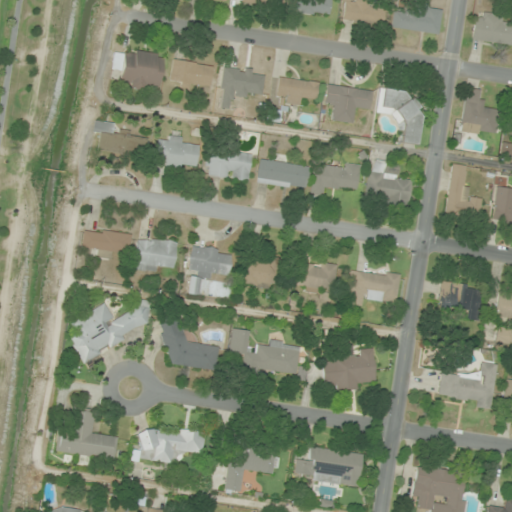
[(383,25),(385,5),(369,4),(369,0),(295,0),(294,12),(329,16),(330,0),(342,0),(345,0),(342,21),(383,25)]
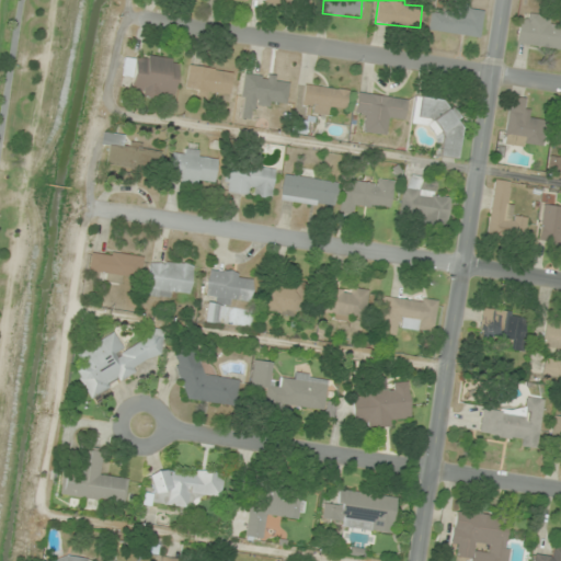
[(428,30),(480,37),(483,13),(432,6),(428,30)]
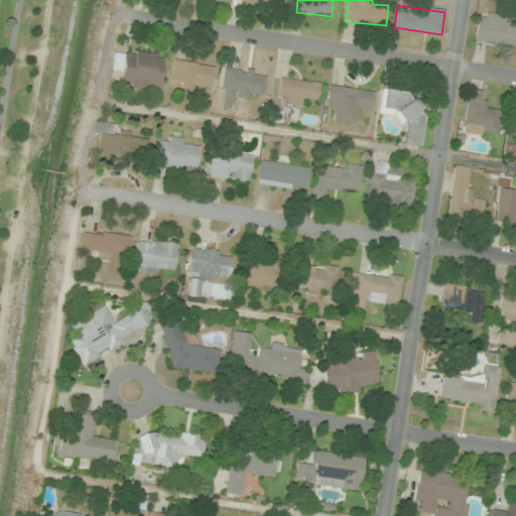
[(515,44),(515,23),(505,22),(506,14),(478,11),(475,40),(515,44)]
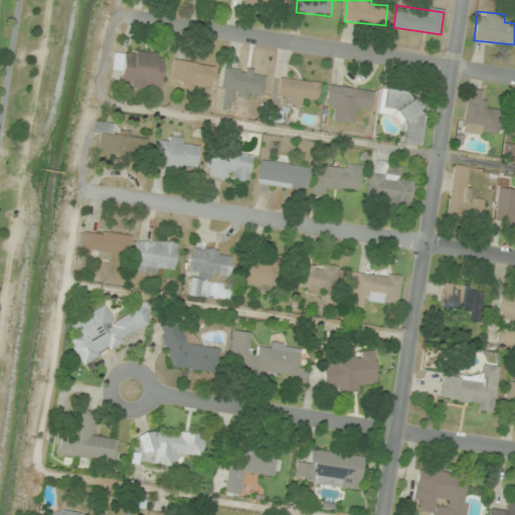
[(160,91),(164,54),(125,49),(120,86),(160,91)]
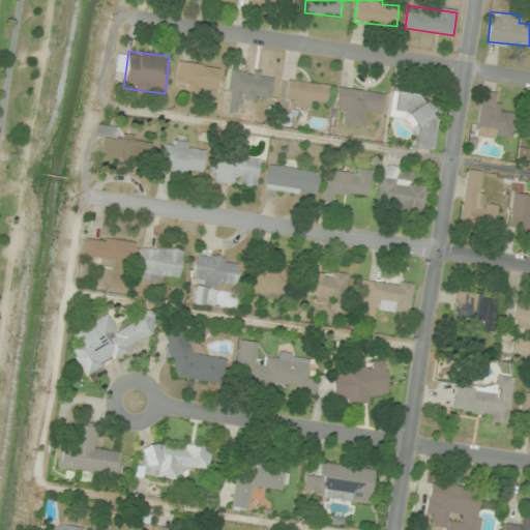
[(219,66),(178,61),(176,85),(216,89),(219,66)]
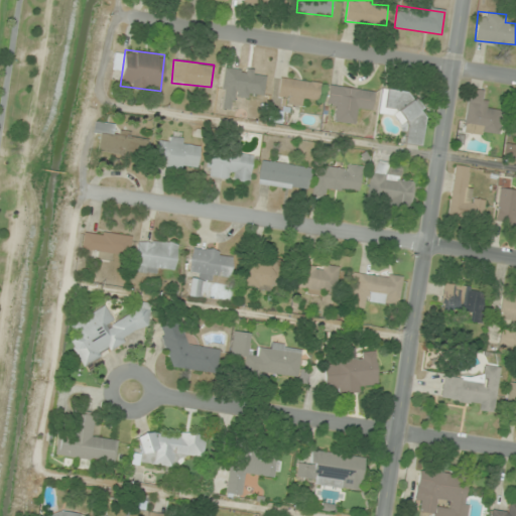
[(225,92),(264,97),(267,74),(228,70),(225,92)]
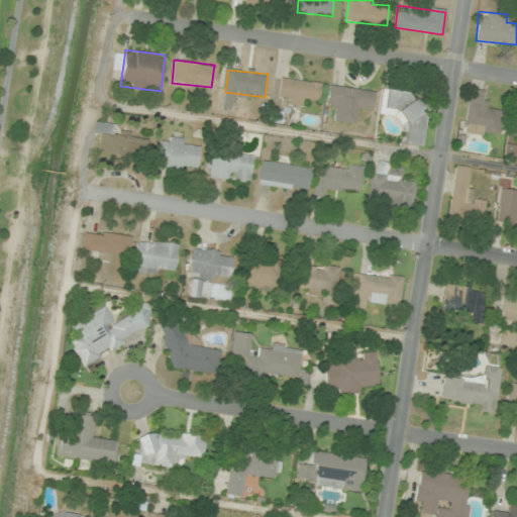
[(307,106),(308,100),(320,101),(322,83),(281,78),(278,103),(307,106)]
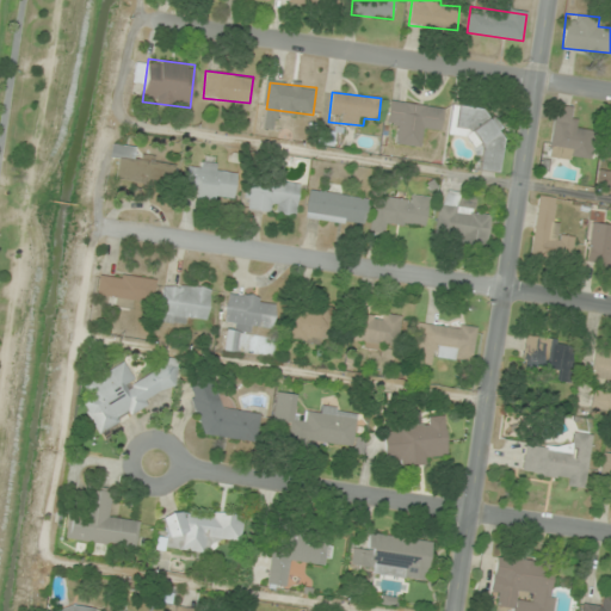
[(444,107),(390,100),(387,124),(397,125),(395,143),(424,147),(426,128),(440,130),(444,107)]
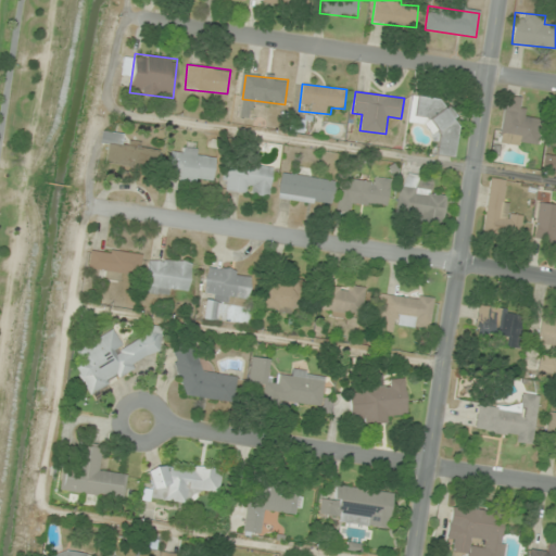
[(540,146),(542,119),(522,117),(523,97),(505,96),(501,143),(540,146)]
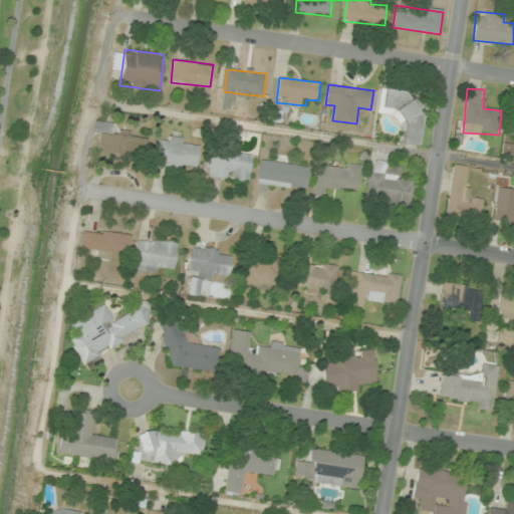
[(419,145),(425,94),(380,89),(377,113),(397,115),(396,129),(405,130),(404,143),(419,145)]
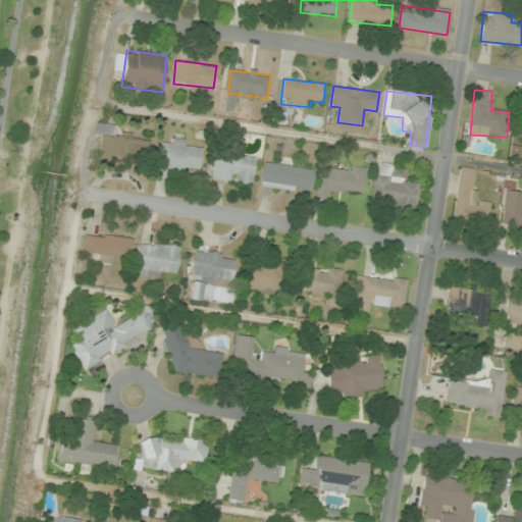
[(521,109),(518,108),(513,137),(521,138),(521,109)]
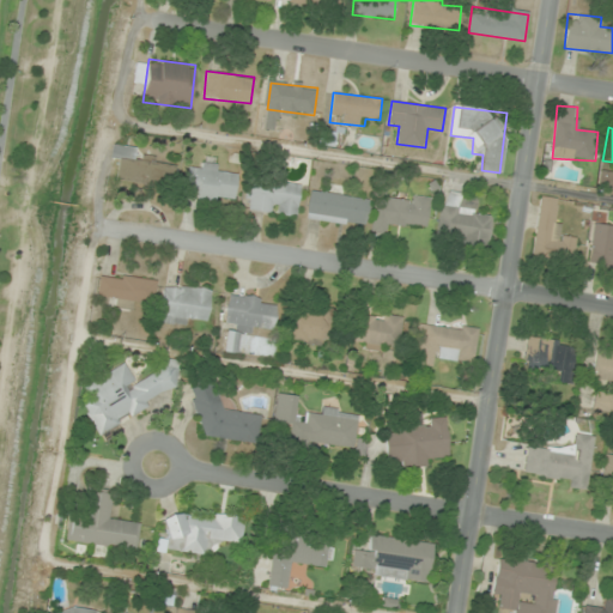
[(116,178),(173,188),(176,165),(135,159),(138,147),(113,144),(110,157),(120,158),(116,178)]
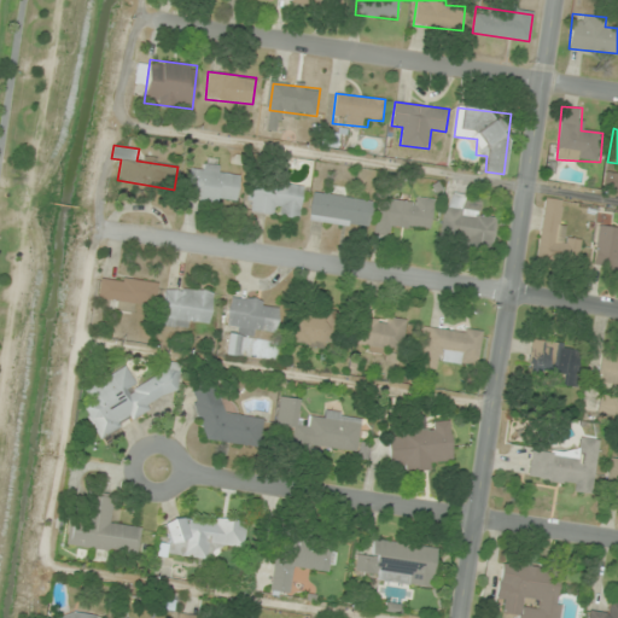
[(239,169),(191,164),(187,197),(237,203),(239,169)]
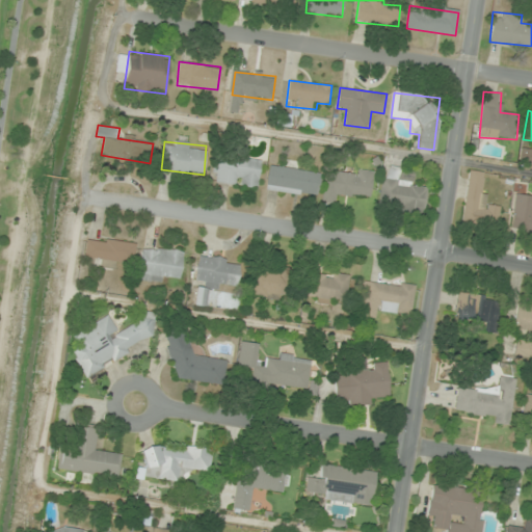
[(531,150),(522,150),(521,162),(531,163),(531,150)]
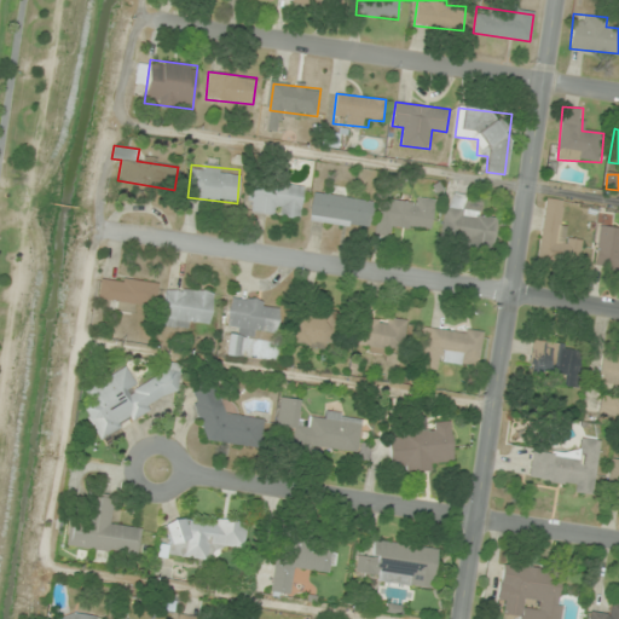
[(304,185),(252,178),(247,212),(299,219),(304,185)]
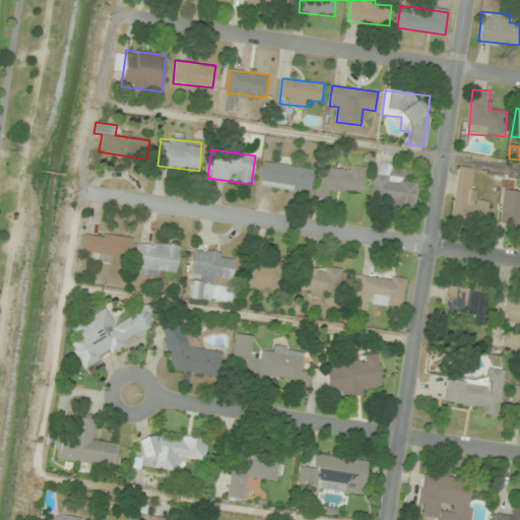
[(259,186),(308,192),(311,168),(262,161),(259,186)]
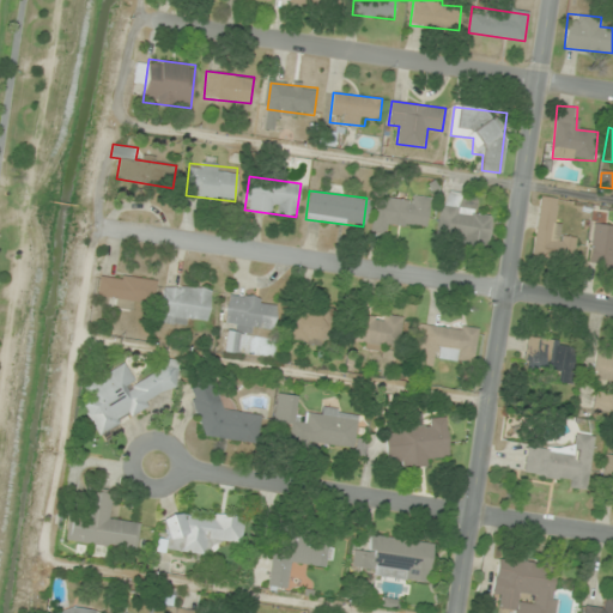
[(489,248),(493,213),(475,211),(478,195),(443,190),(436,240),(489,248)]
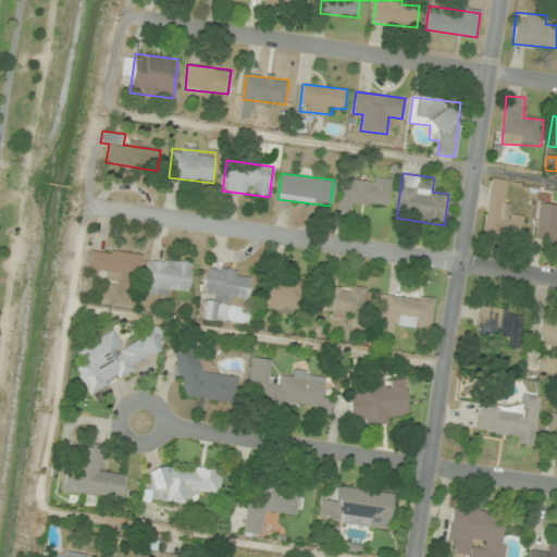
[(387,208),(391,181),(342,174),(336,211),(351,213),(353,202),(387,208)]
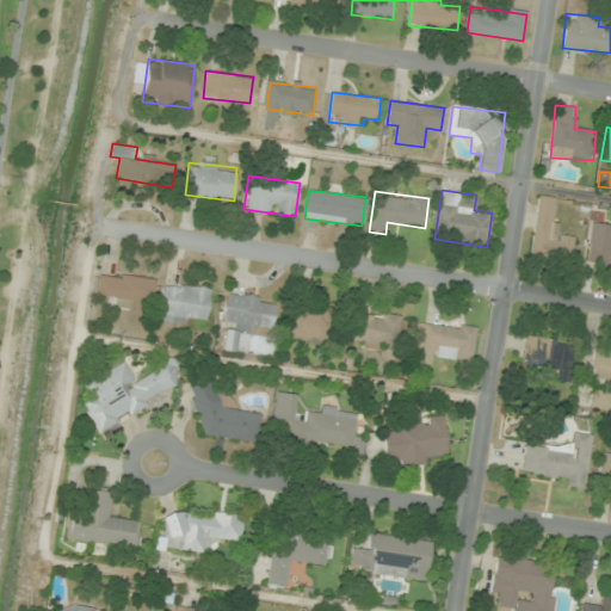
[(574,236),(555,234),(559,197),(537,195),(530,257),(571,261),(574,236)]
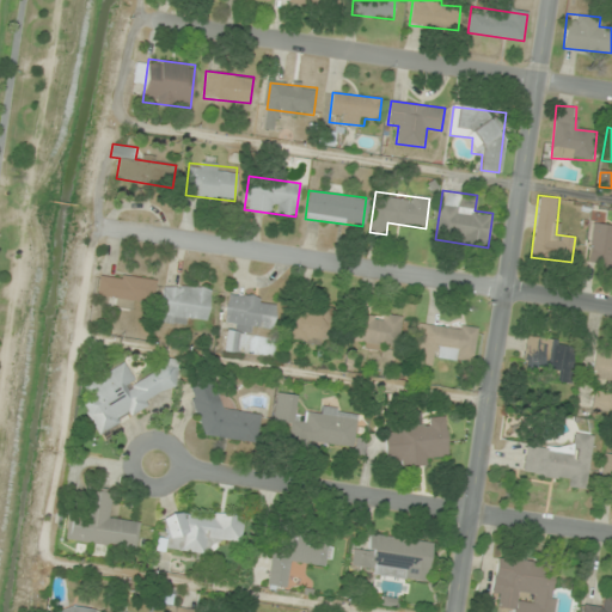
[(588,264),(611,267),(611,222),(604,222),(605,213),(594,212),(588,264)]
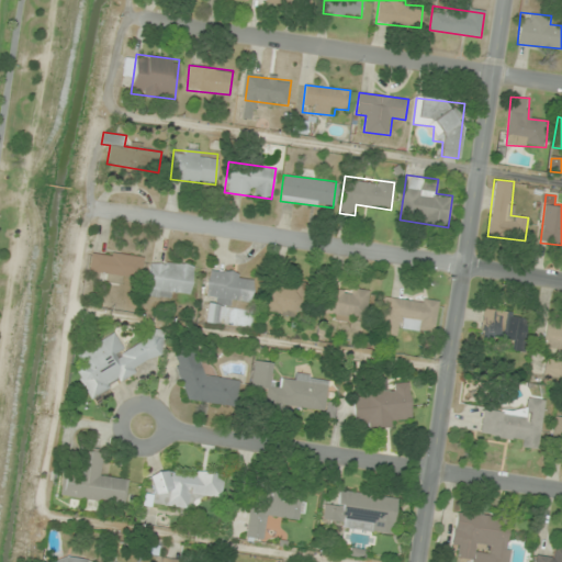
[(89,270),(101,271),(100,282),(124,284),(124,276),(142,278),(144,256),(91,250),(89,270)]
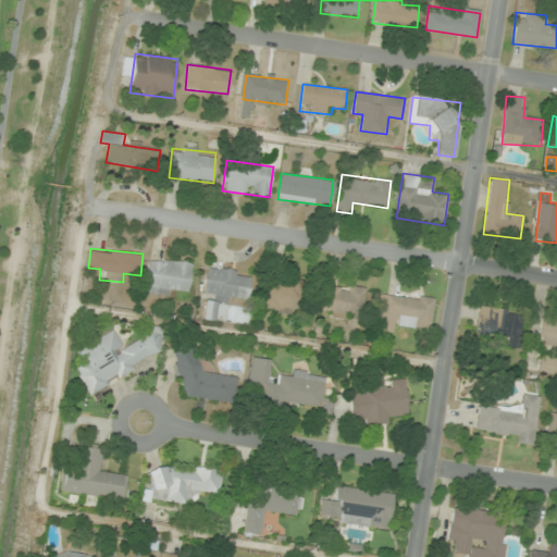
[(193,262),(147,258),(144,294),(177,296),(178,288),(189,289),(193,262)]
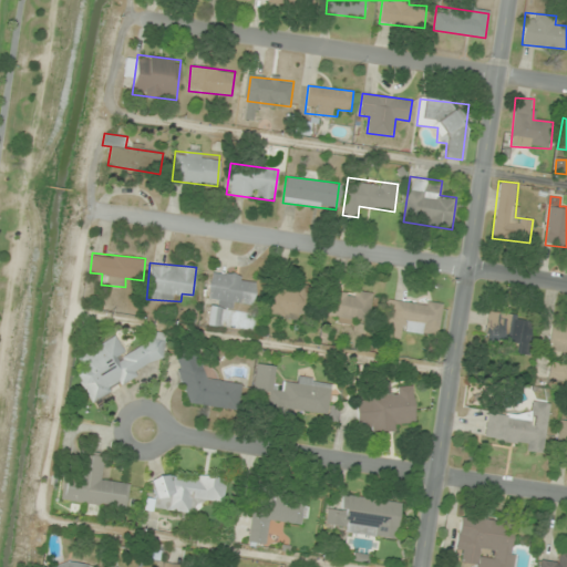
[(219,309),(232,310),(233,302),(254,305),(257,276),(210,272),(208,299),(218,299),(217,307),(207,306),(206,325),(218,326),(219,309)]
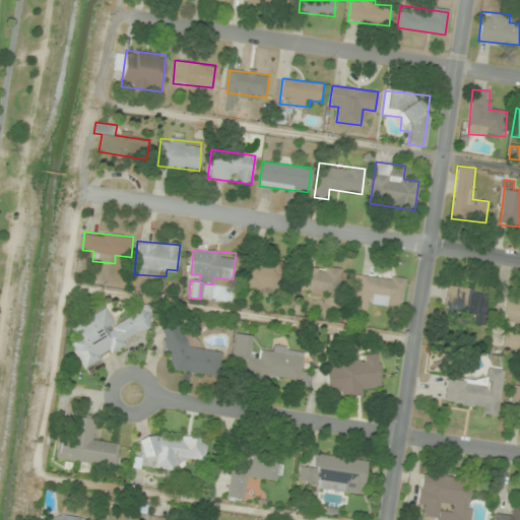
[(282,294),(285,262),(269,260),(269,267),(247,265),(244,289),(282,294)]
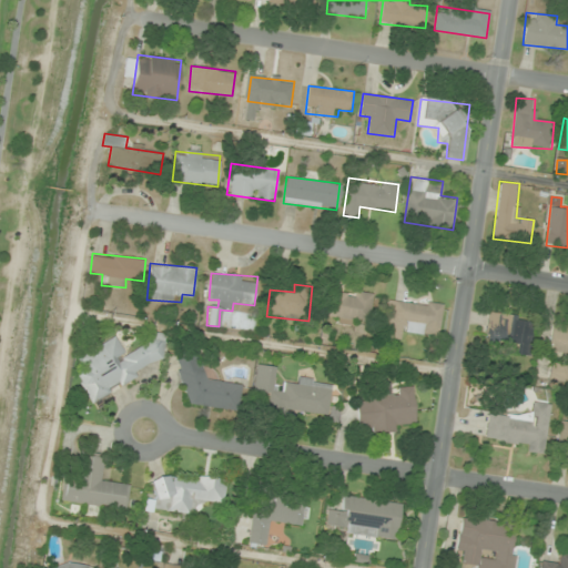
[(373,293),(331,288),(327,321),(369,325),(373,293)]
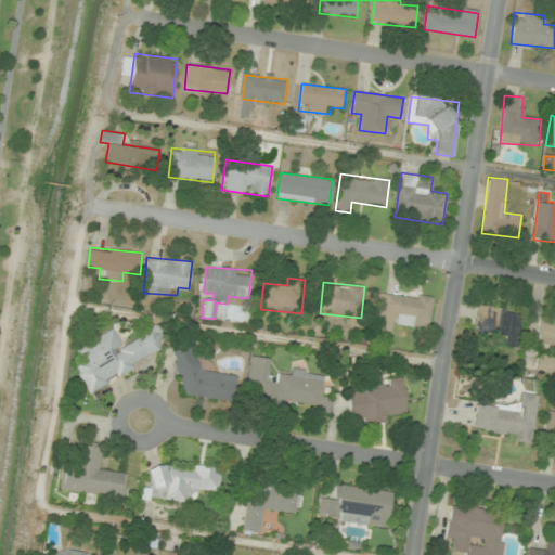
[(382,315),(430,321),(433,297),(385,291),(382,315)]
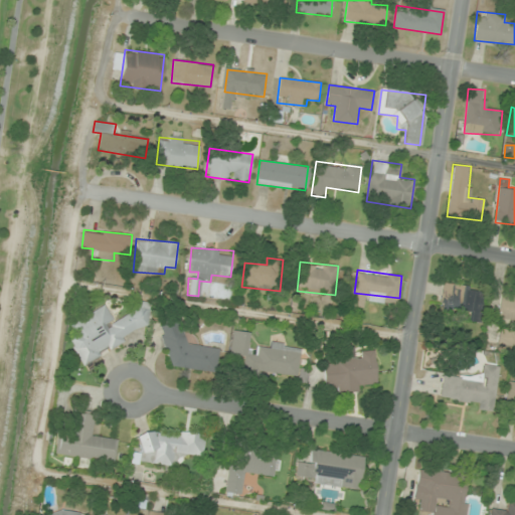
[(481,323),(485,288),(443,283),(440,309),(471,312),(469,321),(481,323)]
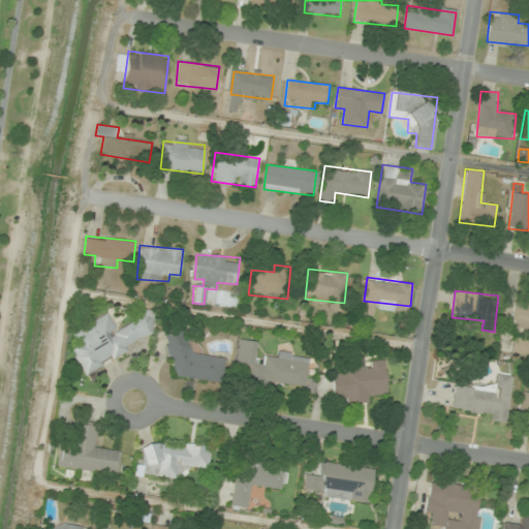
[(528,330),(528,303),(515,301),(511,328),(528,330)]
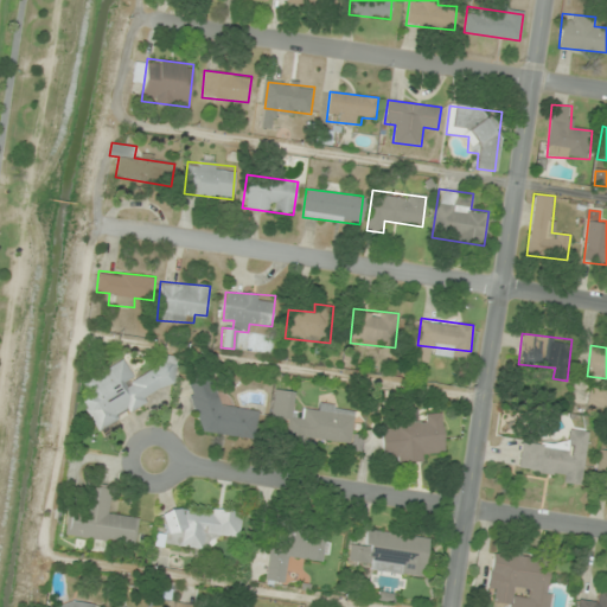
[(82,382),(89,395),(81,398),(96,428),(184,381),(171,358),(134,378),(123,359),(82,382)]
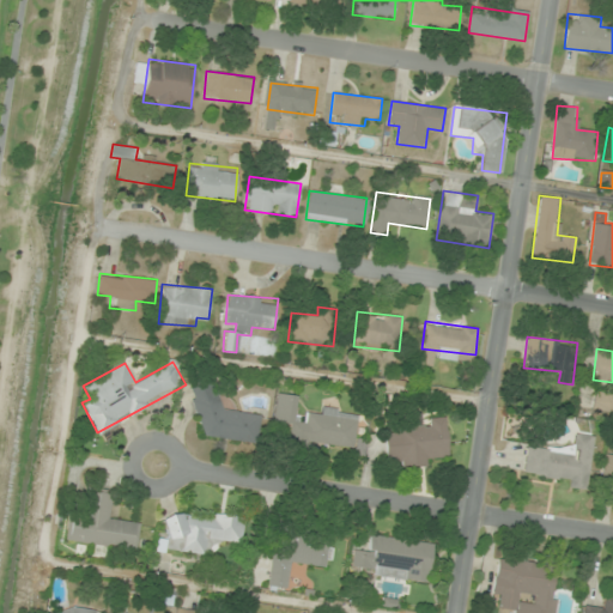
[(259,442),(261,414),(217,410),(219,383),(200,382),(195,437),(259,442)]
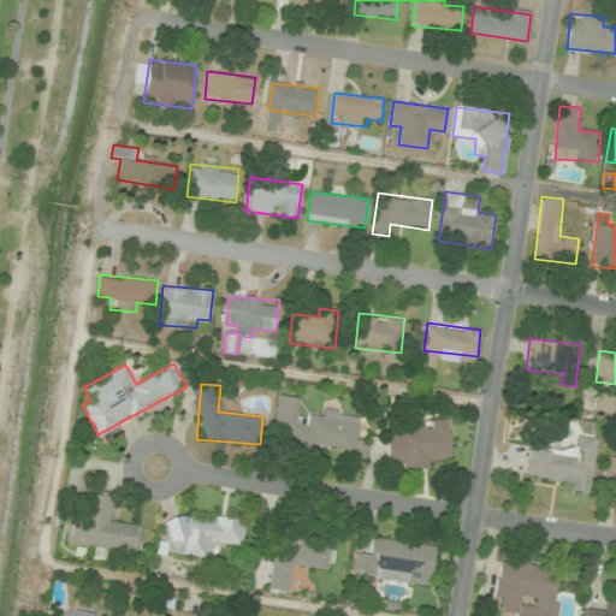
[(361,414),(325,410),(324,416),(309,414),(308,424),(296,422),(300,397),(278,395),(274,425),(292,427),(290,444),(356,452),(361,414)]
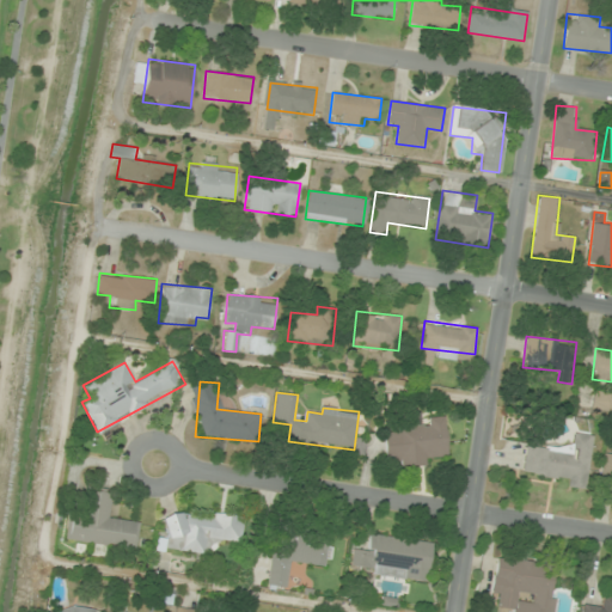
[(448,461),(445,416),(427,417),(427,427),(384,430),(386,459),(398,458),(399,466),(448,461)]
